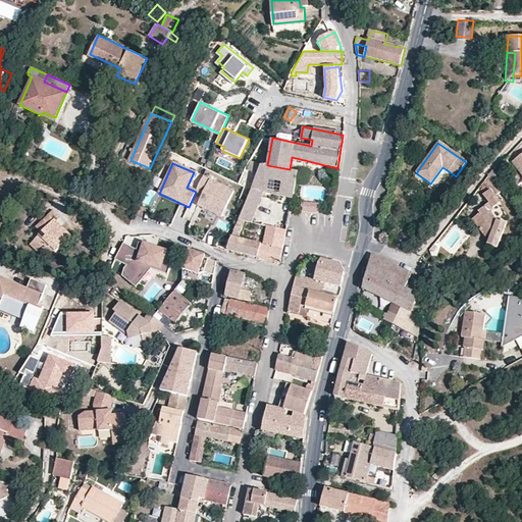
[(260,164),(251,188),(263,193),(293,198),(299,171),(290,169),(267,165),(260,164)]
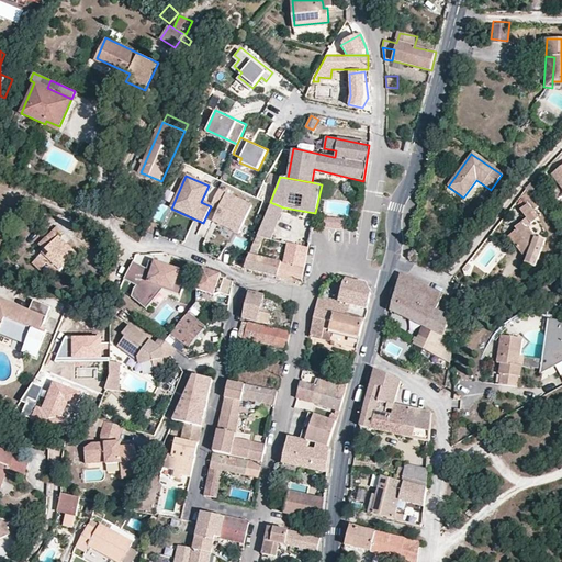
[(534,183),(528,189),(532,195),(538,190),(534,183)]
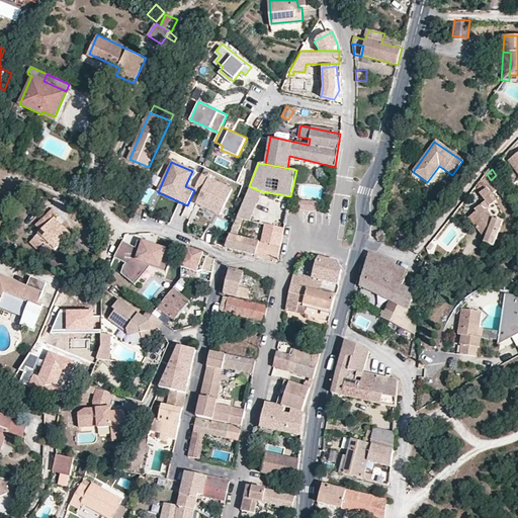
[(491,180),(487,174),(486,175),(482,180),(487,186),(489,184),(496,192),(499,190),(491,180)]
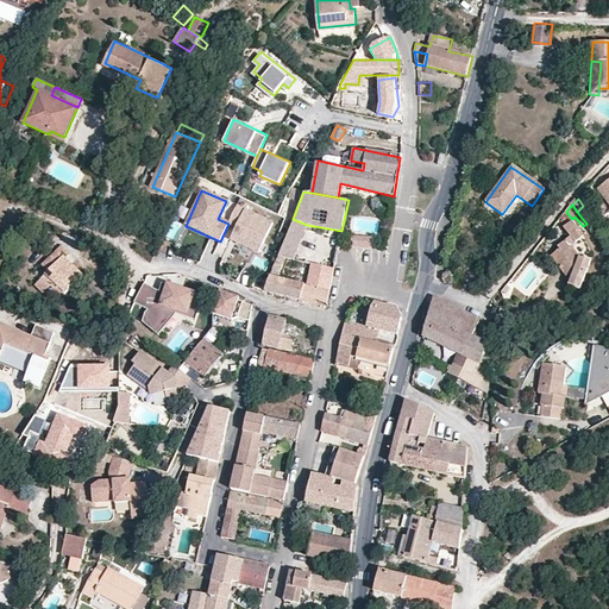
[(275,224),(238,206),(228,224),(238,228),(232,239),(262,252),(275,224)]
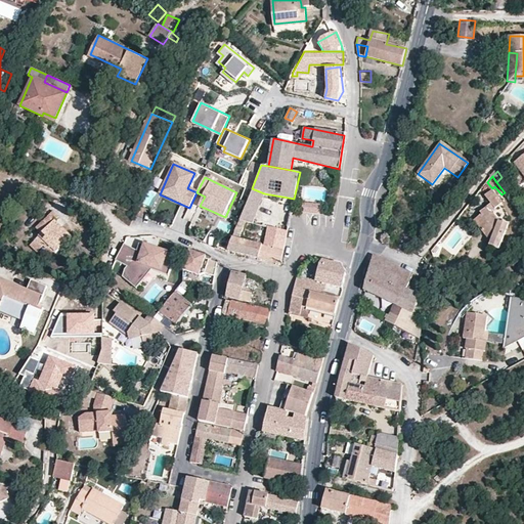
[(252,188),(233,235),(239,236),(246,222),(252,223),(264,193),(252,188)]
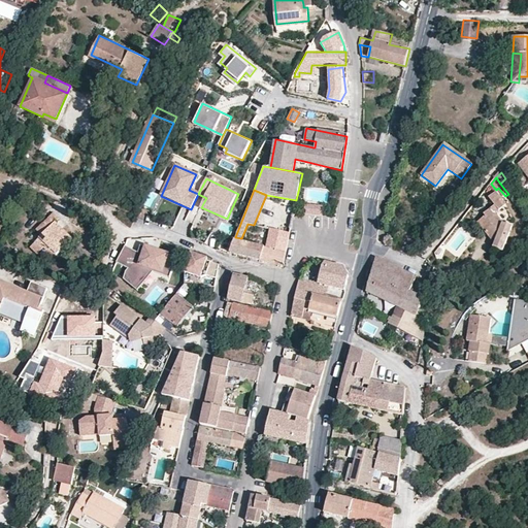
[(480,222),(489,233),(491,232),(496,237),(498,240),(496,246),(505,250),(515,227),(506,223),(498,212),(507,204),(497,192),(491,197),(496,204),(486,213),(487,216),(480,222)]
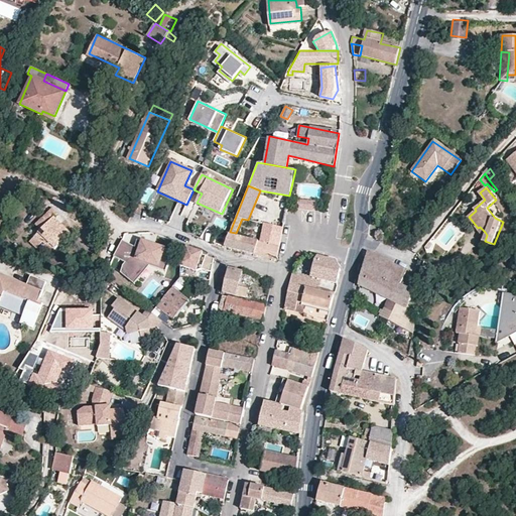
[(302,208),(314,209),(315,202),(303,200),(302,208)]
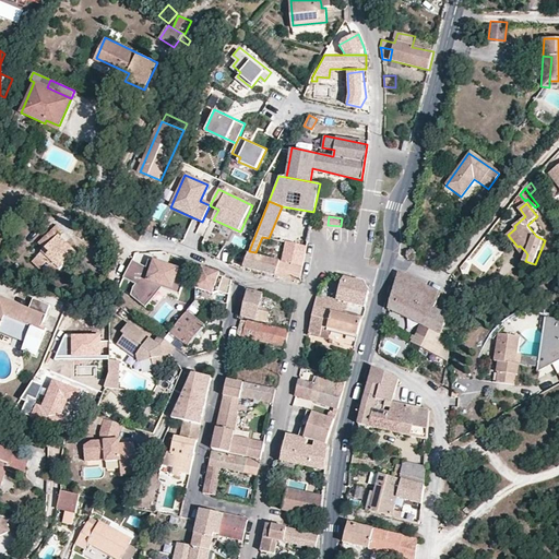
[(61,232),(57,226),(38,244),(43,249),(30,261),(37,269),(45,262),(55,273),(75,254),(58,236),(61,232)]
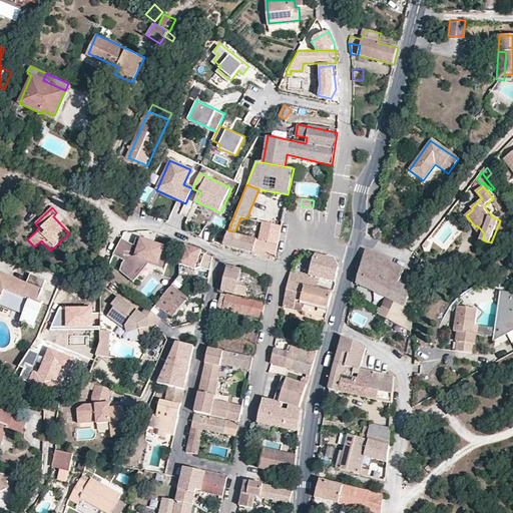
[(257,237),(279,242),(282,225),(261,220),(257,237)]
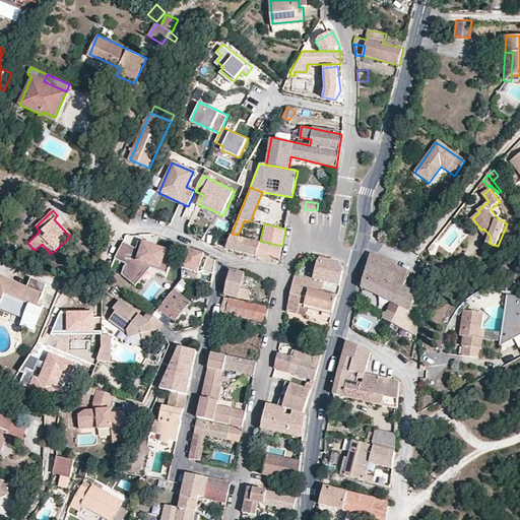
[(226,247),(278,260),(282,246),(260,241),(238,235),(232,234),(232,235),(226,247)]
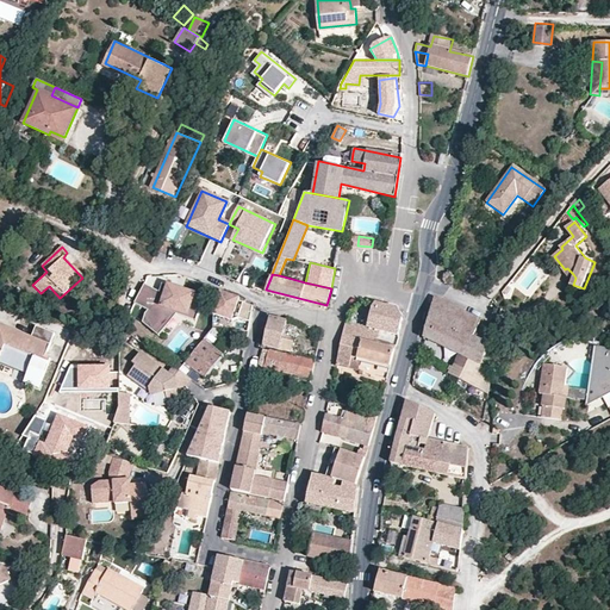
[(201,297),(163,284),(160,291),(147,284),(136,302),(155,312),(145,324),(160,335),(179,312),(195,318),(201,297)]
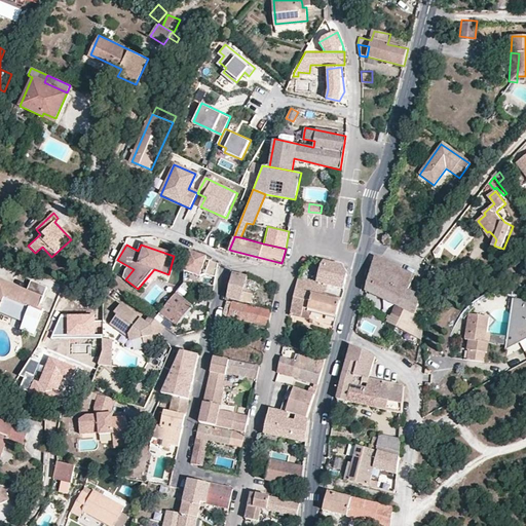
[(217,262),(191,253),(187,271),(200,276),(205,273),(214,275),(217,262)]
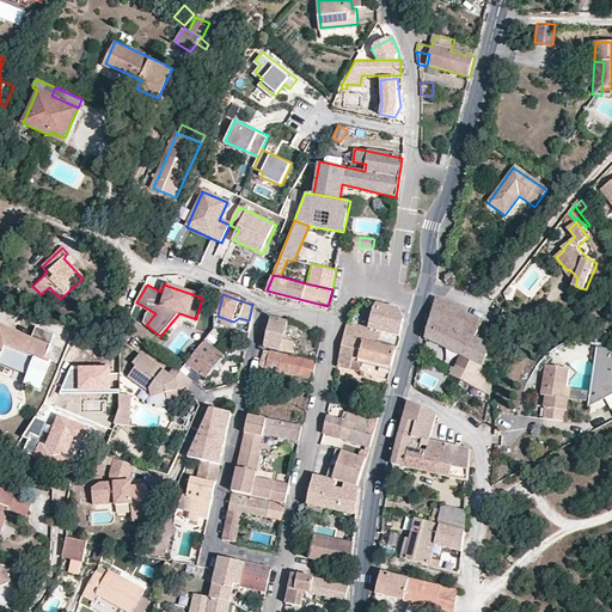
[(390,318),(393,306),(361,298),(353,307),(357,308),(366,311),(363,320),(374,324),(378,314),(390,318)]
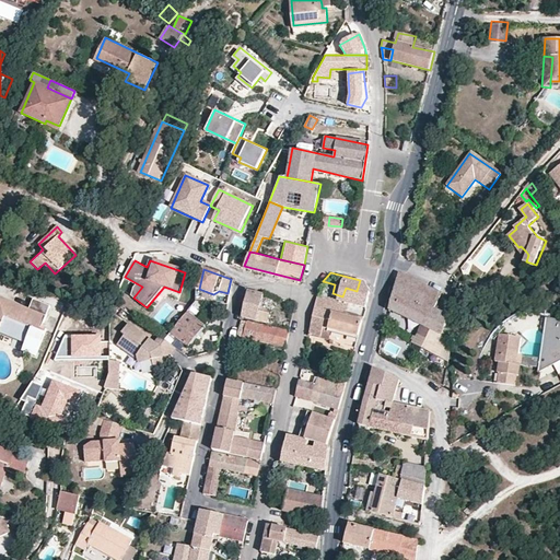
[(422,324),(453,338),(453,335),(453,329),(445,327),(450,317),(435,310),(442,293),(399,272),(389,308),(422,324)]
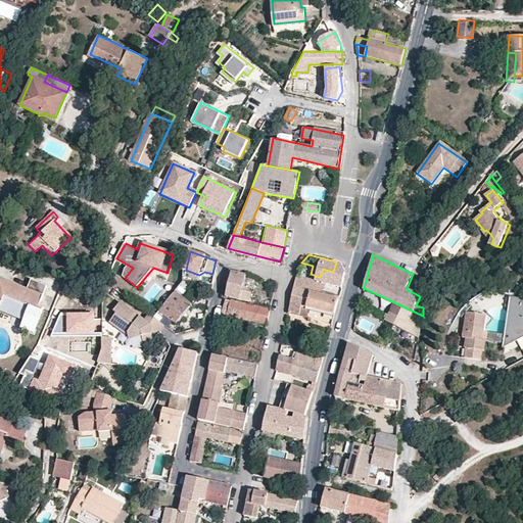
[(298,267),(297,271),(303,273),(305,264),(301,263),(298,267)]
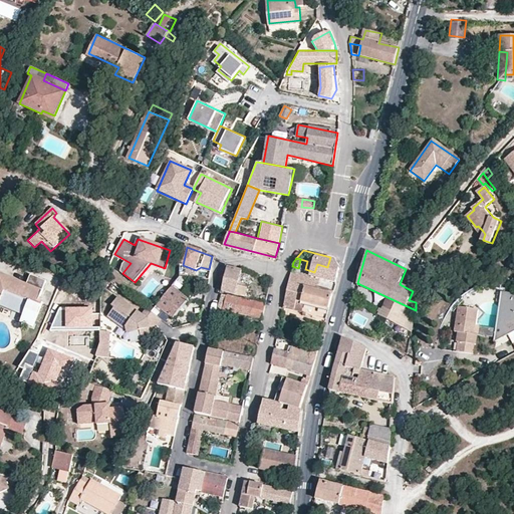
[(298,270),(304,272),(305,269),(307,261),(300,259),(298,268),(298,270)]
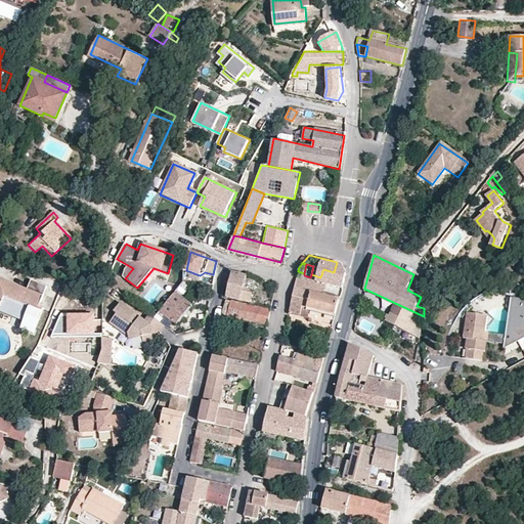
[(231,271),(226,296),(258,303),(260,294),(253,291),(256,277),(231,271)]
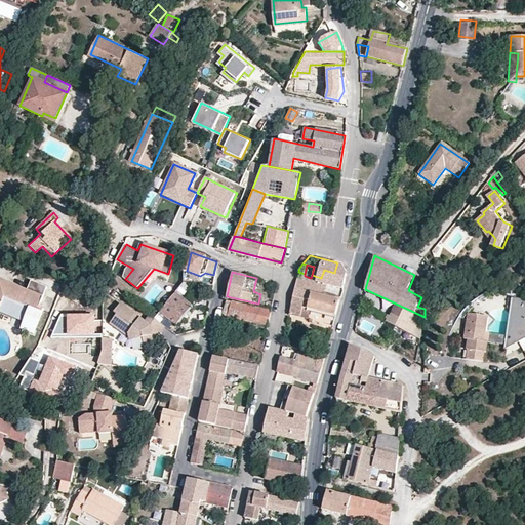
[(304,306),(335,314),(340,296),(325,292),(327,286),(316,283),(317,280),(311,278),(305,276),(297,274),(289,313),(300,315),(304,306)]
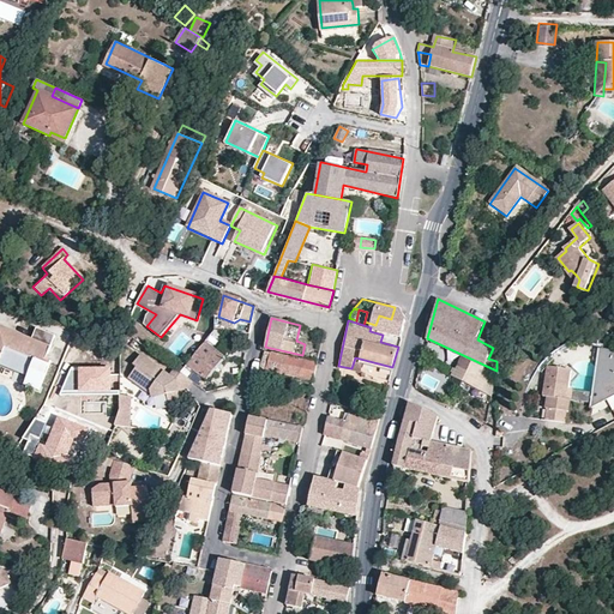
[(34,361),(28,377),(25,384),(40,390),(52,360),(47,357),(55,336),(36,329),(34,338),(0,324),(0,360),(4,349),(34,361)]
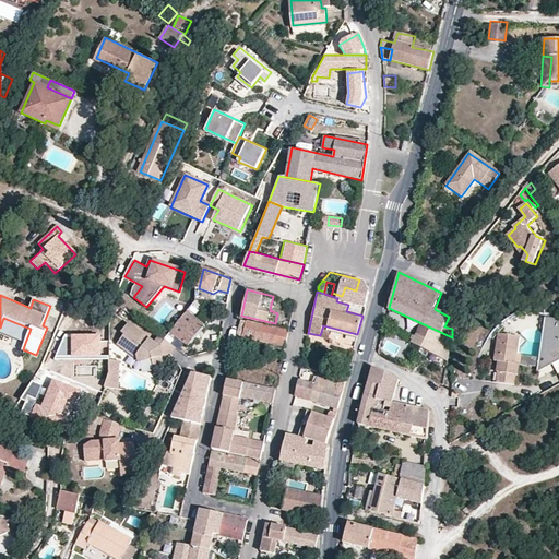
[(190,347),(206,326),(188,312),(171,332),(190,347)]
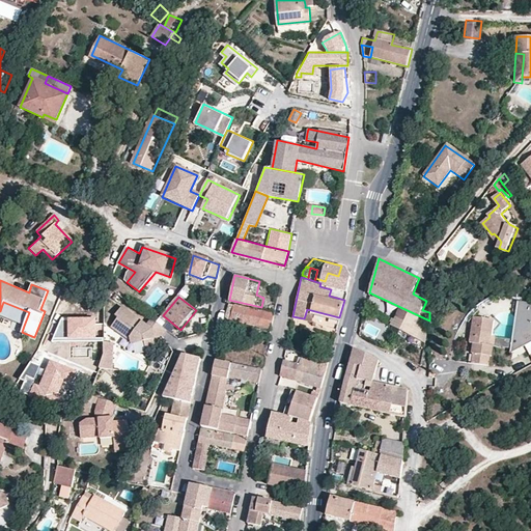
[(0,311),(0,316),(24,326),(29,312),(3,302),(0,311)]
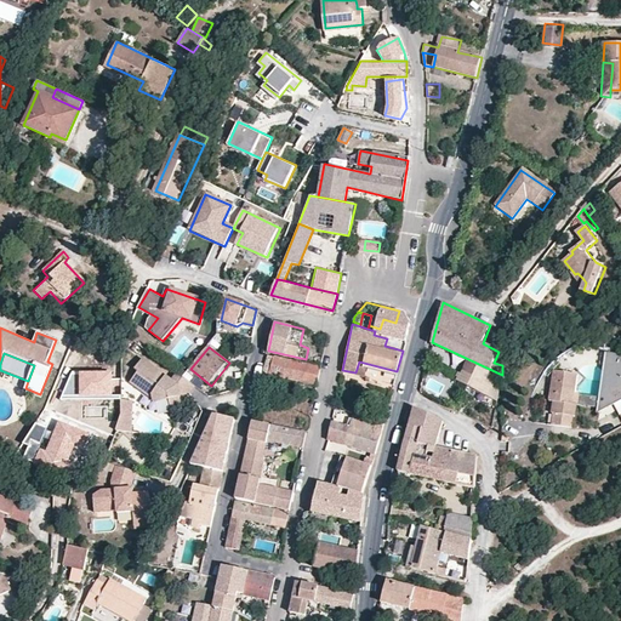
[(613,408),(620,422),(620,357),(613,354),(608,353),(605,354),(599,397),(576,393),(574,393),(577,375),(557,371),(551,402),(556,402),(553,415),(557,415),(556,426),(573,429),(575,419),(577,419),(580,405),(603,409),(603,406),(613,408)]
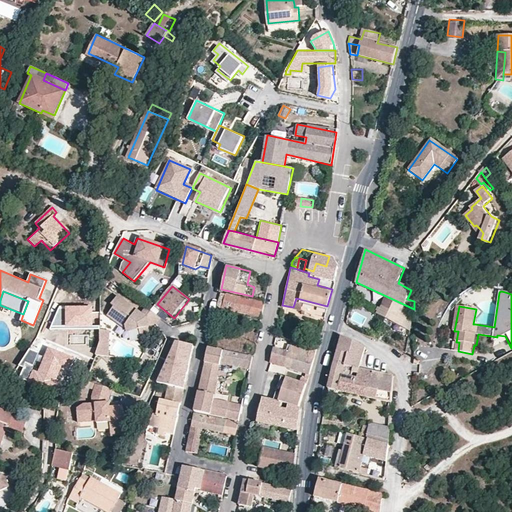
[(156,322),(160,316),(146,305),(141,311),(117,293),(111,301),(114,304),(107,313),(121,323),(122,321),(125,323),(127,329),(136,328),(137,334),(146,333),(146,329),(154,321),(156,322)]
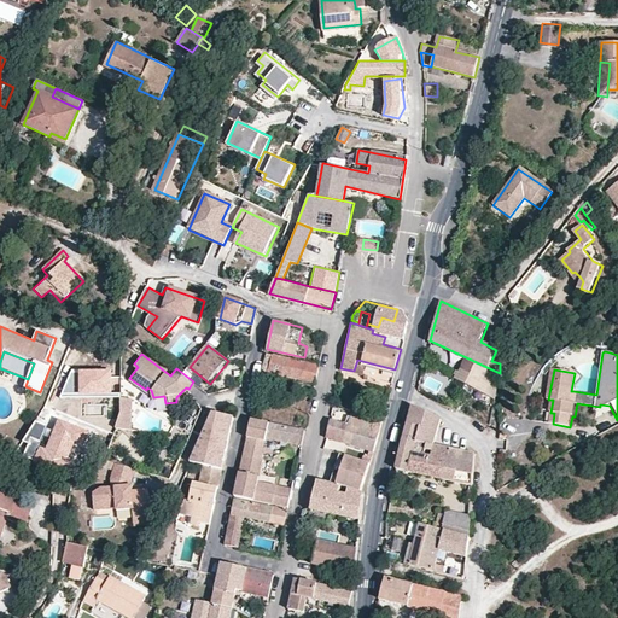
[(275,373),(315,383),(319,365),(272,354),(264,382),(273,383),(275,373)]
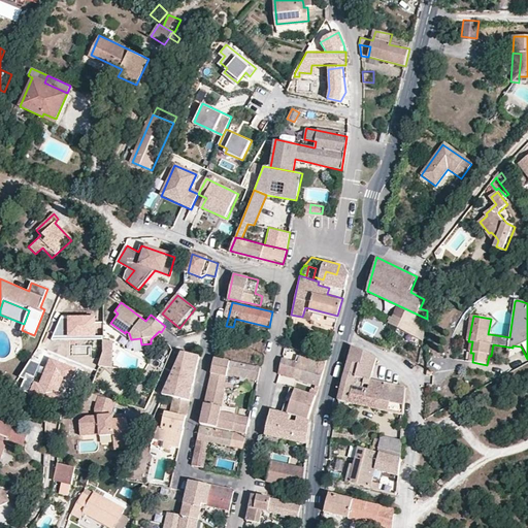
[(423,339),(427,319),(398,305),(390,324),(423,339)]
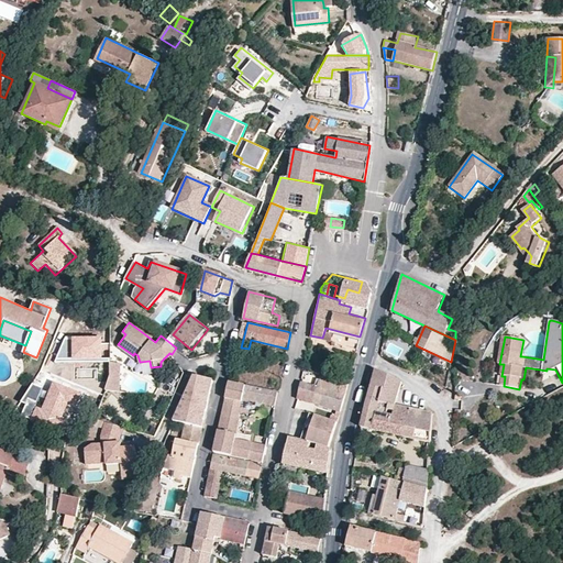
[(101,346),(101,337),(65,337),(55,364),(109,363),(108,345),(101,346)]
